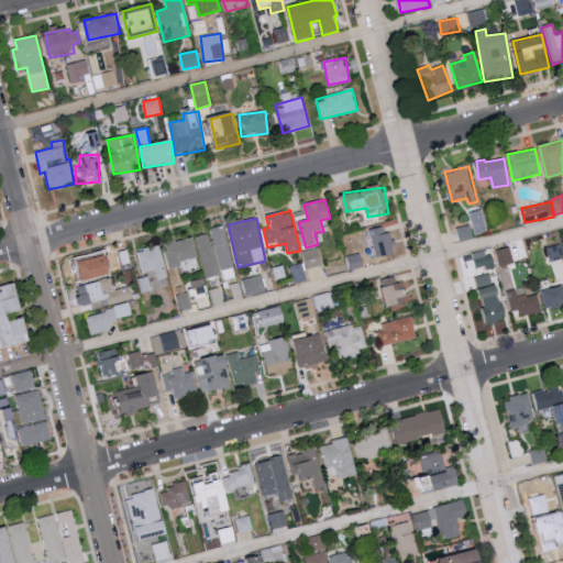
[(206,277),(234,269),(222,225),(208,230),(209,233),(195,238),(206,277)]
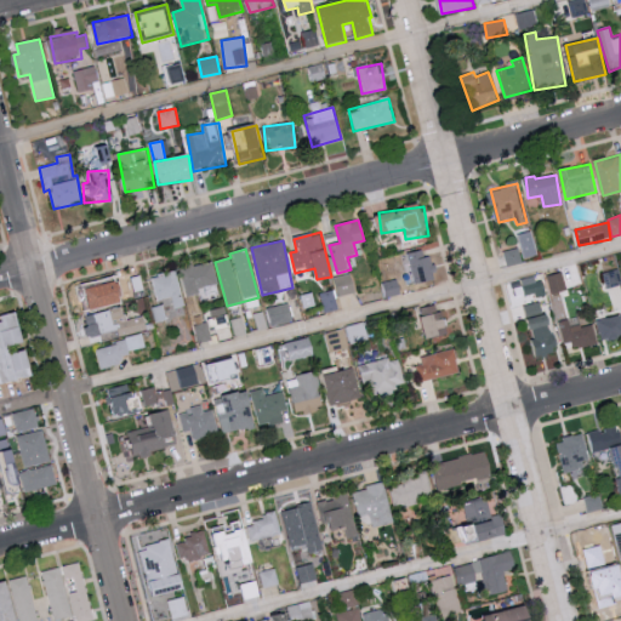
[(508,267),(523,262),(519,249),(505,252),(508,267)]
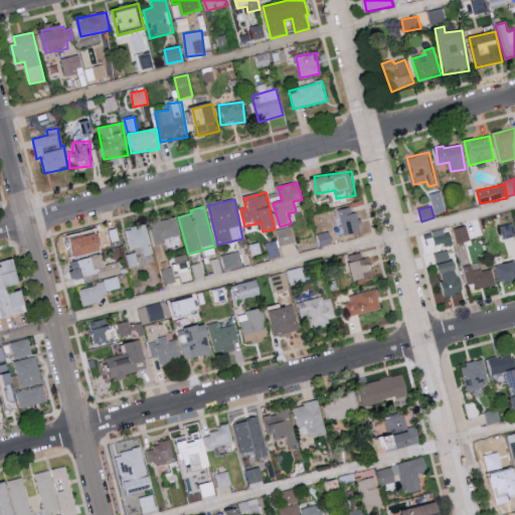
[(343,235),(357,233),(354,208),(340,209),(343,235)]
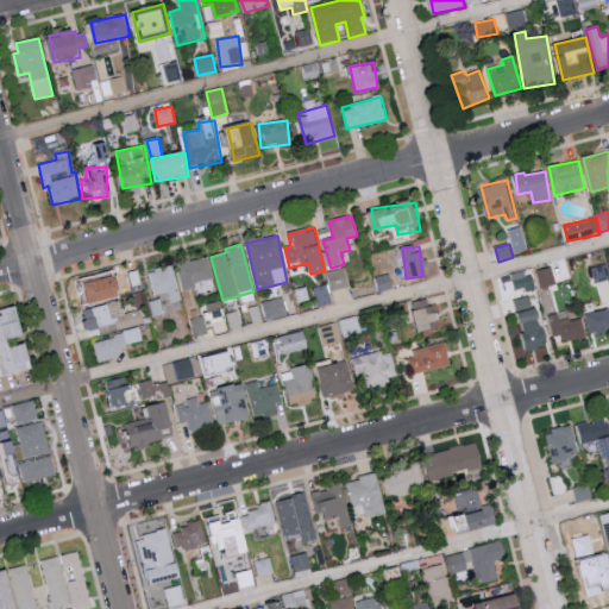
[(179,262),(183,292),(211,287),(206,257),(179,262)]
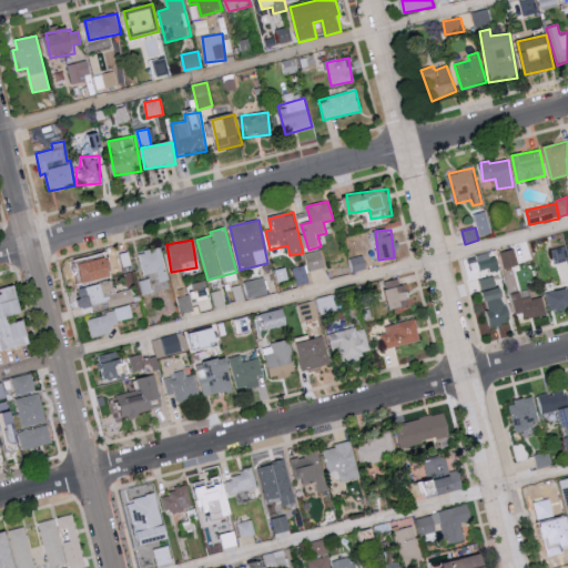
[(567,261),(567,255),(566,246),(551,250),(555,264),(567,261)]
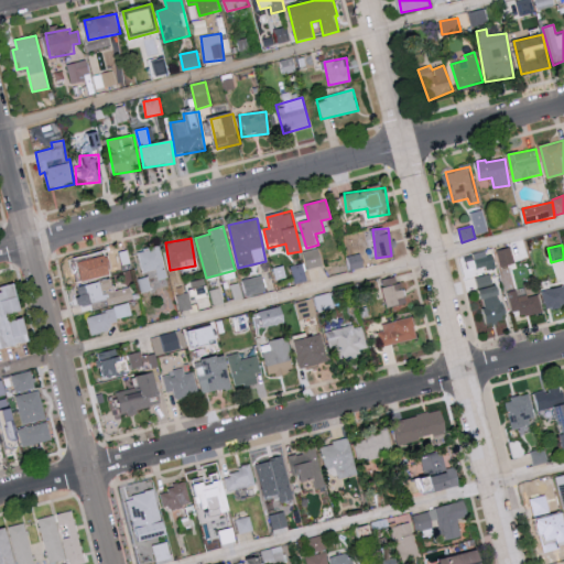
[(155,270),(158,280),(167,278),(161,246),(138,251),(142,273),(155,270)]
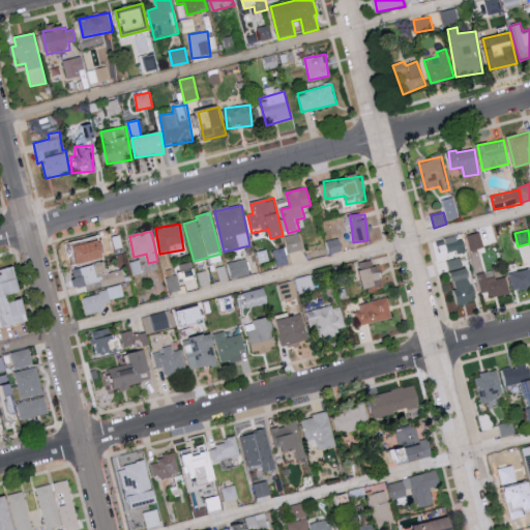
[(286,237),(290,254),(304,249),(299,233),(286,237)]
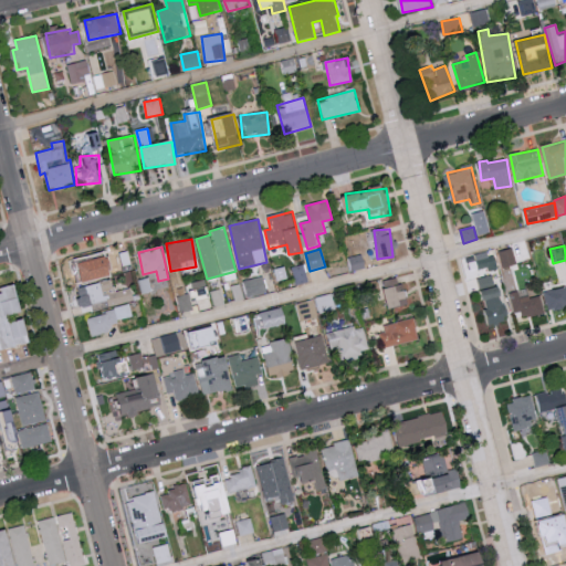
[(517,264),(514,249),(500,252),(503,268),(517,264)]
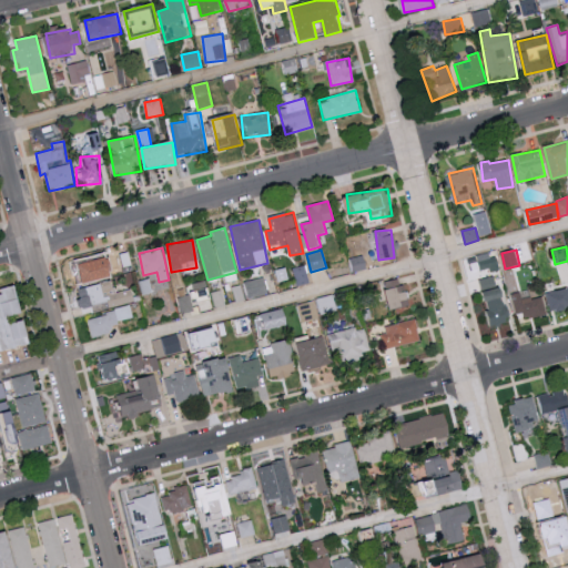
[(131,265),(129,252),(115,255),(118,267),(131,265)]
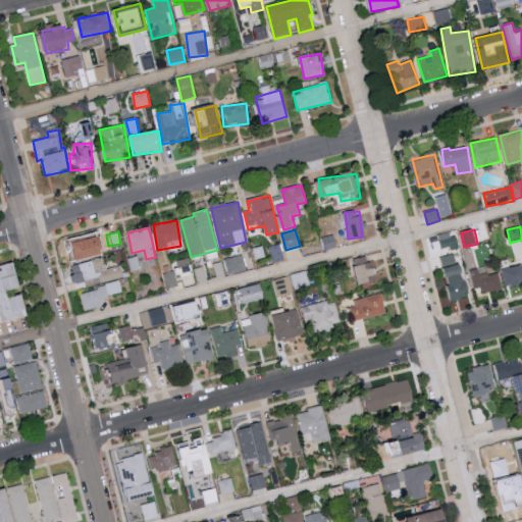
[(67,242),(71,261),(96,255),(94,246),(99,244),(97,235),(67,242)]
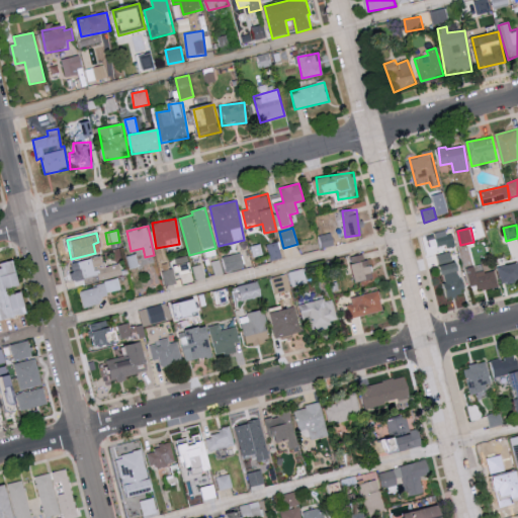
[(121,274),(116,252),(70,265),(75,281),(98,275),(99,280),(121,274)]
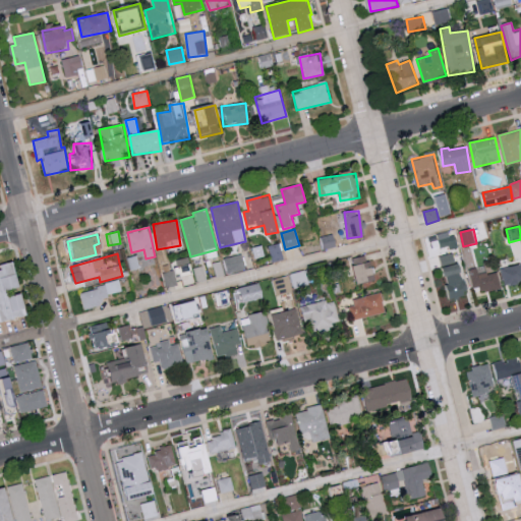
[(441,256),(452,298),(468,294),(460,263),(457,264),(454,253),(441,256)]
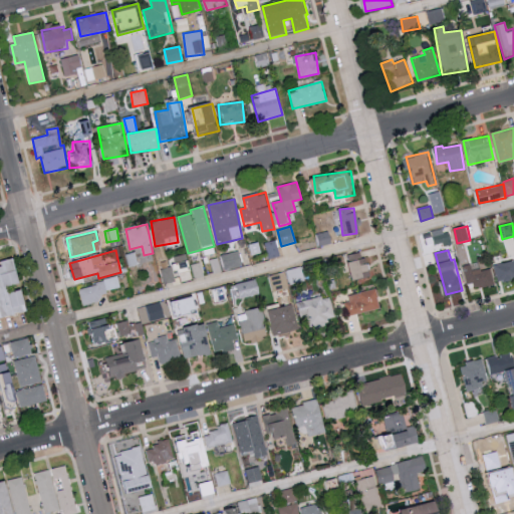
[(242,267),(240,252),(220,255),(222,270),(242,267)]
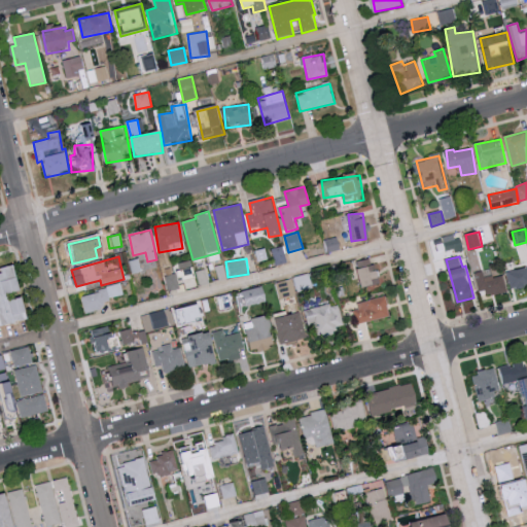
[(362,287),(381,282),(376,265),(358,270),(362,287)]
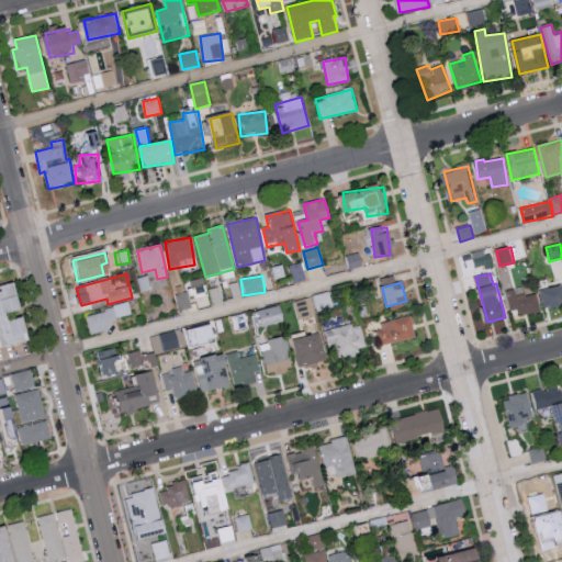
[(0,347),(31,341),(25,317),(11,321),(10,313),(23,311),(17,283),(1,287),(2,292),(0,292),(0,347)]
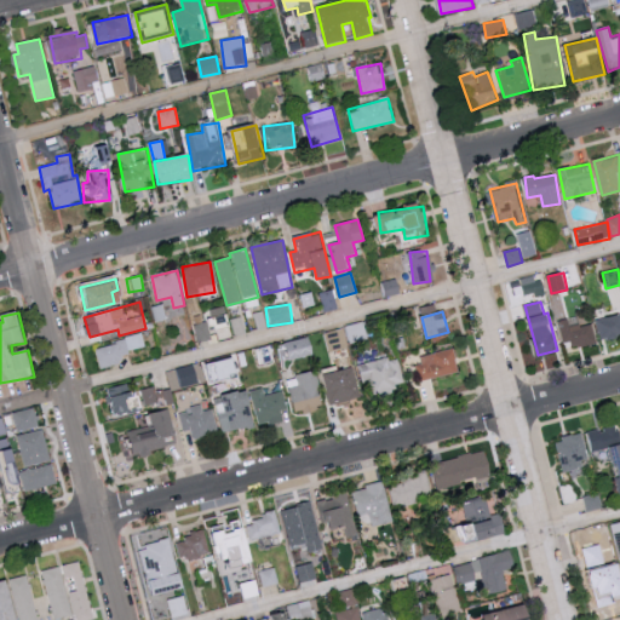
[(601,339),(619,334),(619,314),(596,320),(601,339)]
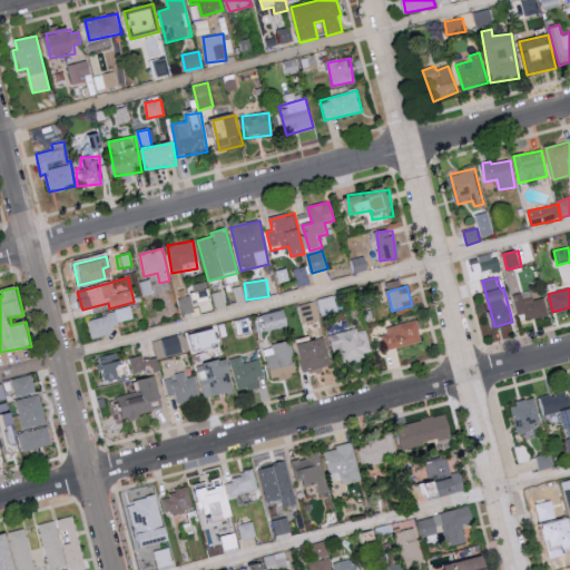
[(527,321),(548,316),(543,297),(523,301),(522,293),(513,295),(518,315),(524,314),(527,321)]
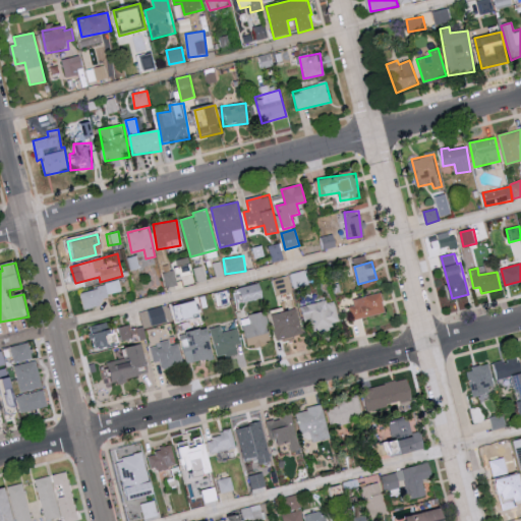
[(177,286),(174,271),(163,273),(166,288),(177,286)]
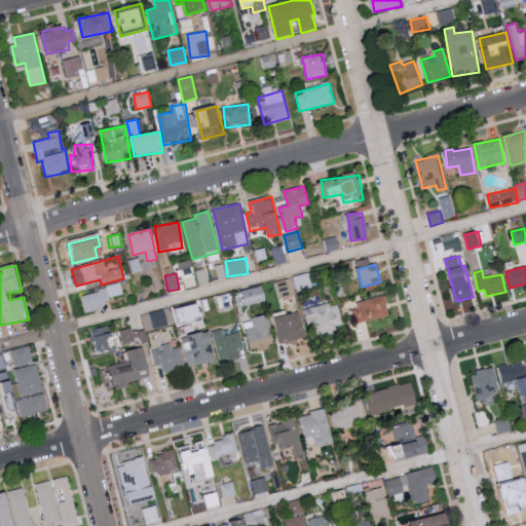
[(80,295),(84,313),(106,307),(104,300),(123,295),(120,284),(80,295)]
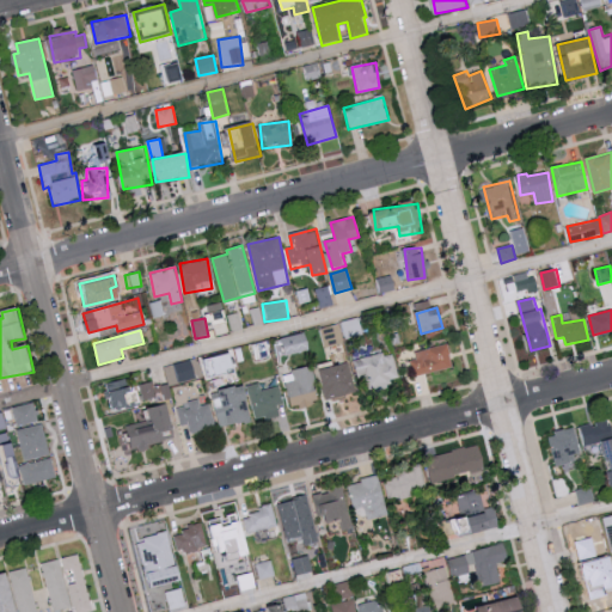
[(310,352),(307,334),(283,337),(286,355),(310,352)]
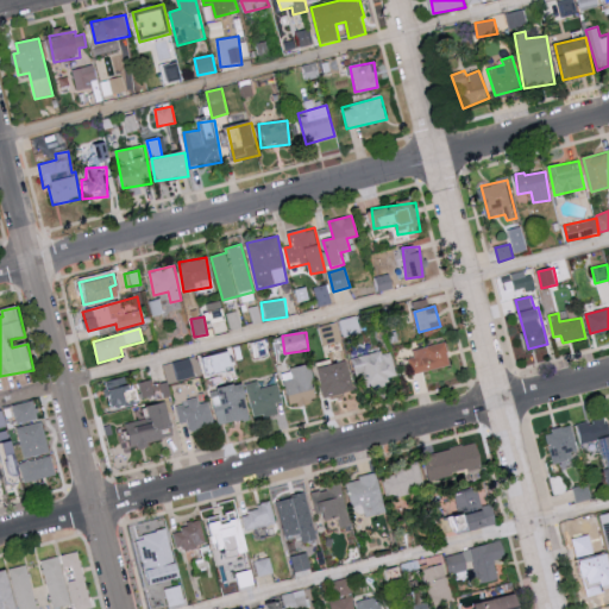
[(252,359),(270,355),(267,339),(249,344),(252,359)]
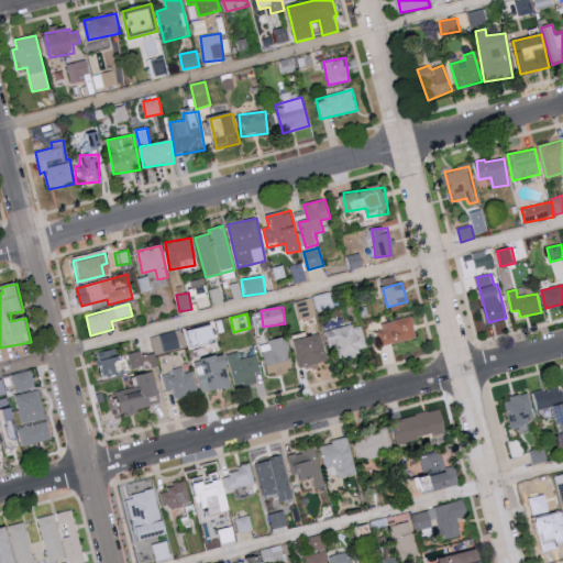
[(378,324),(384,346),(418,338),(411,317),(378,324)]
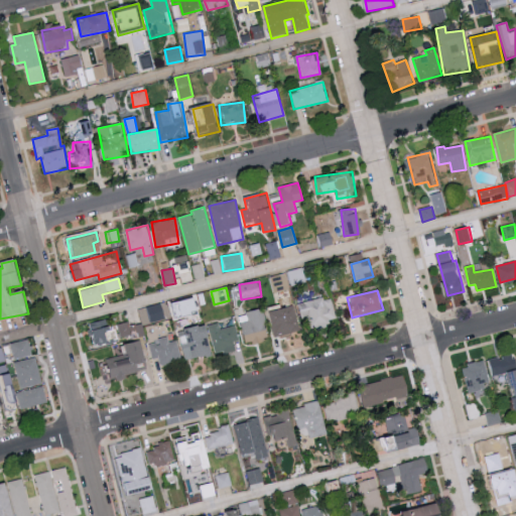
[(331,295),(298,304),(305,330),(338,321),(331,295)]
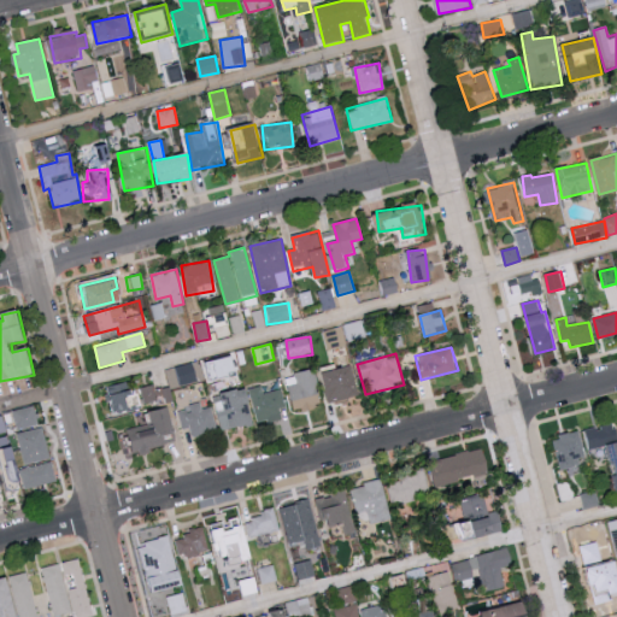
[(205,359),(207,380),(238,375),(234,356),(205,359)]
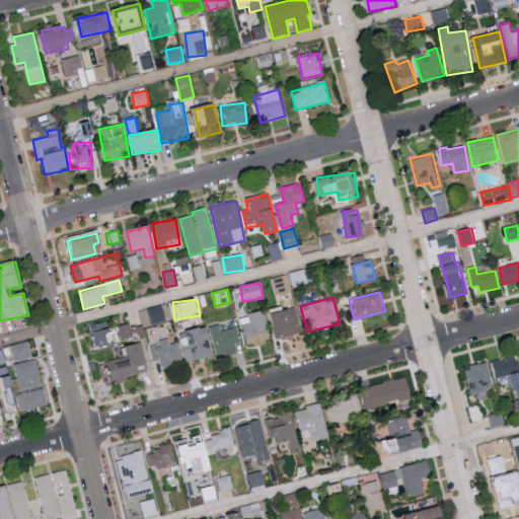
[(150,324),(166,322),(164,305),(148,308),(150,324)]
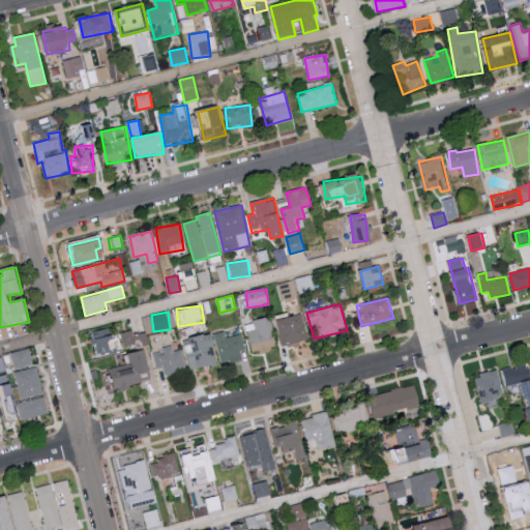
[(284,347),(310,340),(302,314),(276,321),(284,347)]
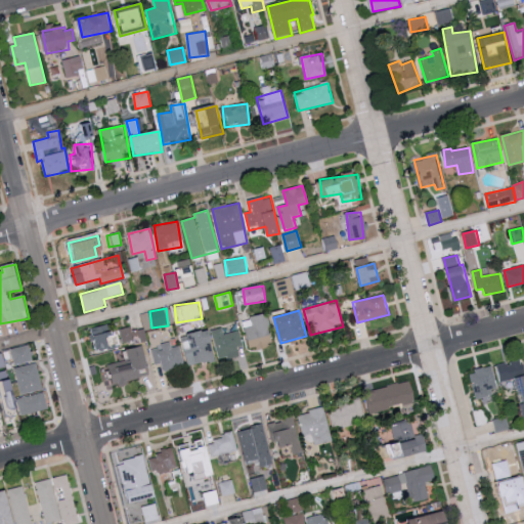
[(251,350),(274,344),(267,314),(243,320),(251,350)]
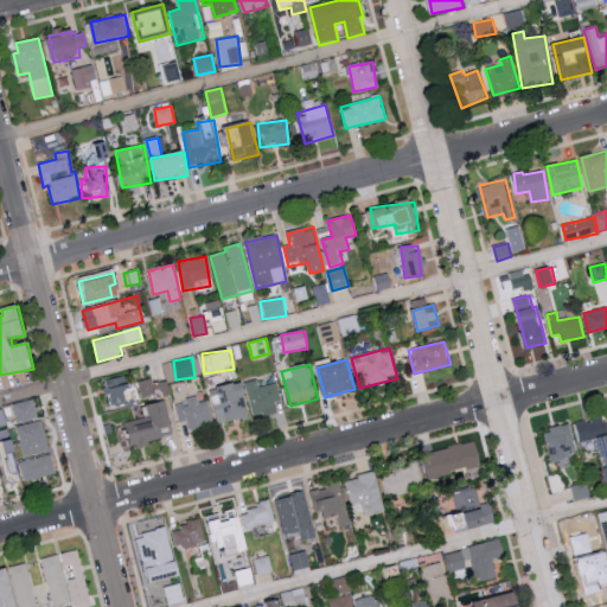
[(129,387),(128,376),(106,379),(112,406),(141,400),(139,384),(129,387)]
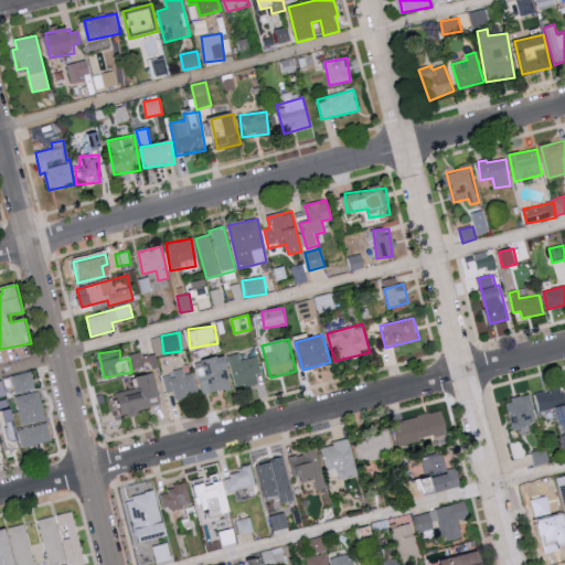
[(132,370),(145,366),(141,352),(129,355),(132,370)]
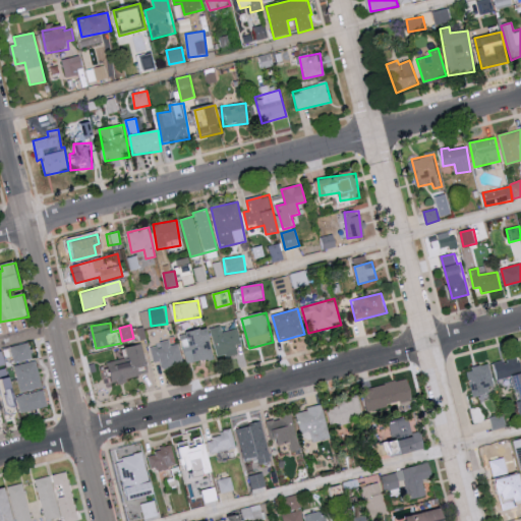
[(209,329),(216,357),(225,354),(227,356),(237,354),(234,345),(240,343),(237,329),(221,332),(219,326),(209,329)]
